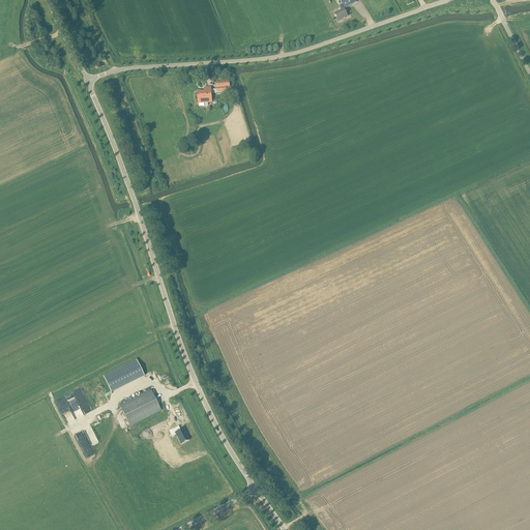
[(334,13),(339,21),(348,16),(344,8),(345,8),(357,2),(356,0),(312,0),(318,10),(337,0),(340,0),(343,4),(340,6),(342,9),(334,13)]
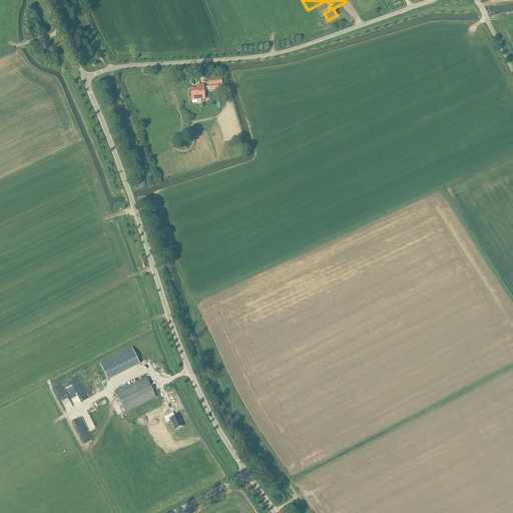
[(198,99),(198,102),(201,102),(201,95),(204,95),(204,90),(219,89),(219,84),(222,83),(222,78),(208,78),(208,86),(204,86),(204,84),(197,85),(198,89),(191,89),(191,99),(198,99)]
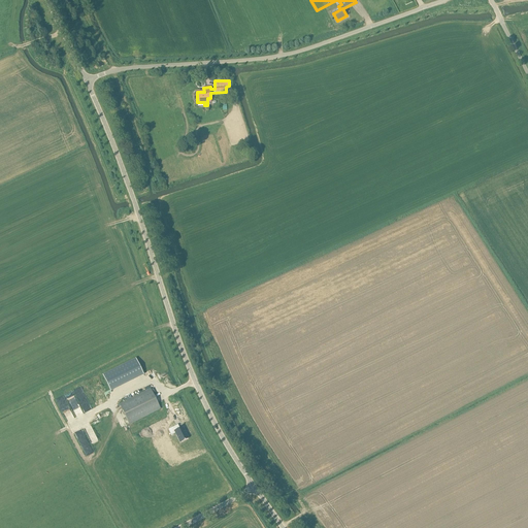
[(110,390),(143,374),(135,359),(103,375),(110,390)]
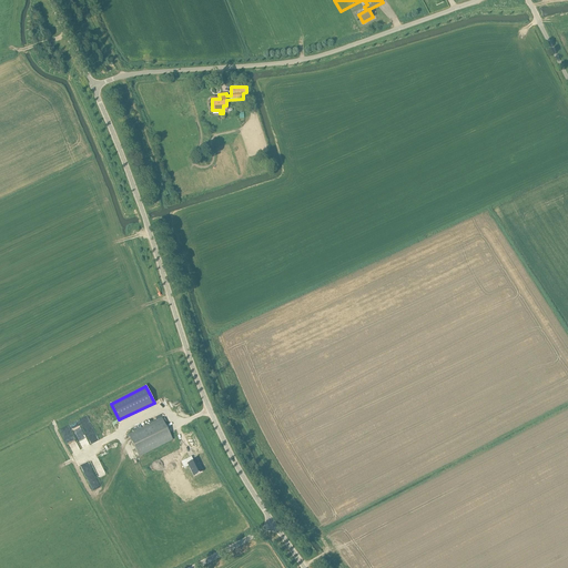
[(173,439),(162,418),(128,435),(139,456),(173,439)]
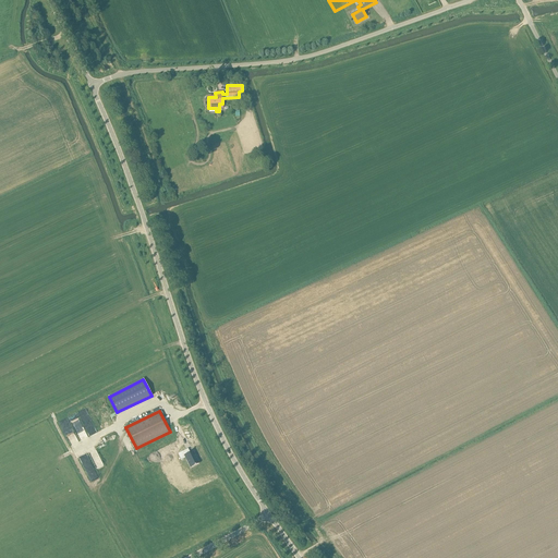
[(62,423),(65,429),(71,426),(77,441),(86,438),(75,414),(67,417),(68,420),(62,423)]
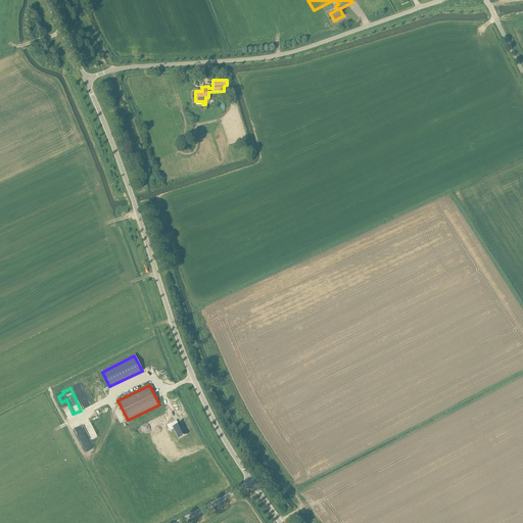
[(178,438),(186,434),(181,423),(172,427),(171,423),(167,425),(169,431),(174,429),(178,438)]
